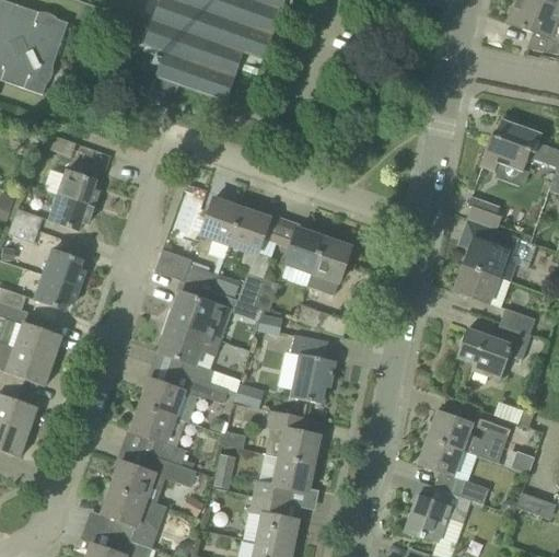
[(69,21),(57,18),(54,14),(49,12),(44,11),(39,11),(9,0),(0,0),(0,23),(3,30),(0,31),(0,78),(0,79),(44,93),(47,83),(50,79),(54,70),(54,64),(69,21)]
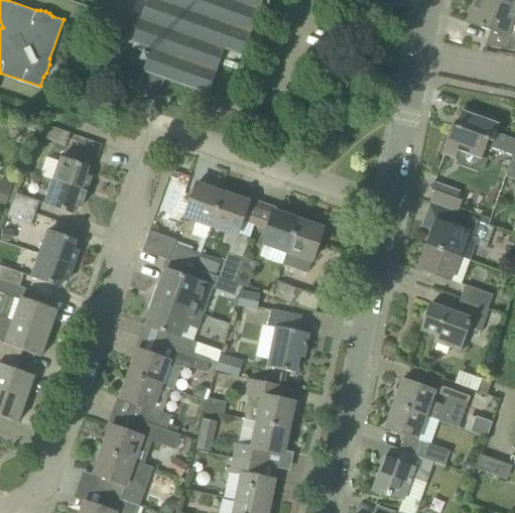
[(148,0),(132,45),(151,52),(141,81),(151,85),(155,74),(207,92),(223,46),(242,52),(260,0),(148,0)]
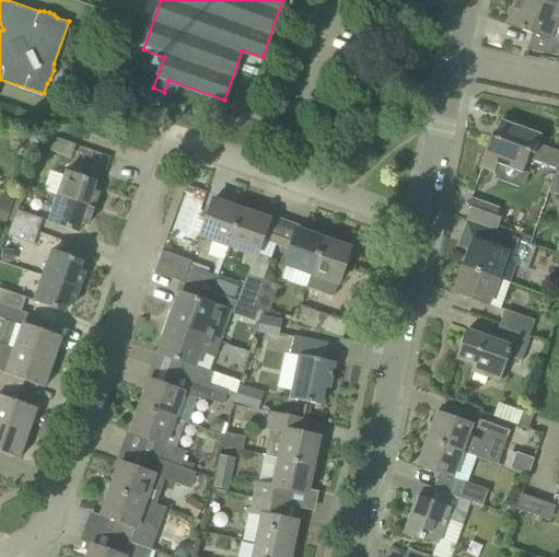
[(527,47),(557,53),(558,47),(558,39),(550,36),(556,21),(558,22),(558,6),(543,0),(516,0),(509,22),(535,32),(531,46),(528,45),(527,47)]
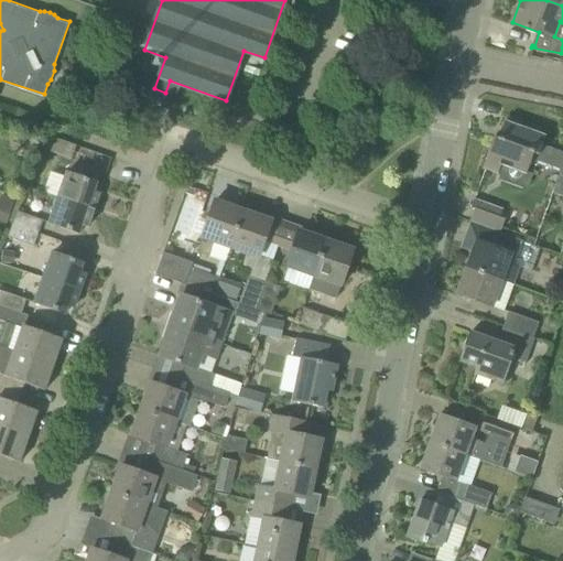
[(539,153),(545,135),(541,132),(542,129),(540,125),(532,121),(529,123),(527,128),(506,120),(502,129),(506,130),(502,139),(494,136),(484,165),(499,172),(502,162),(528,171),(534,151),(539,153)]
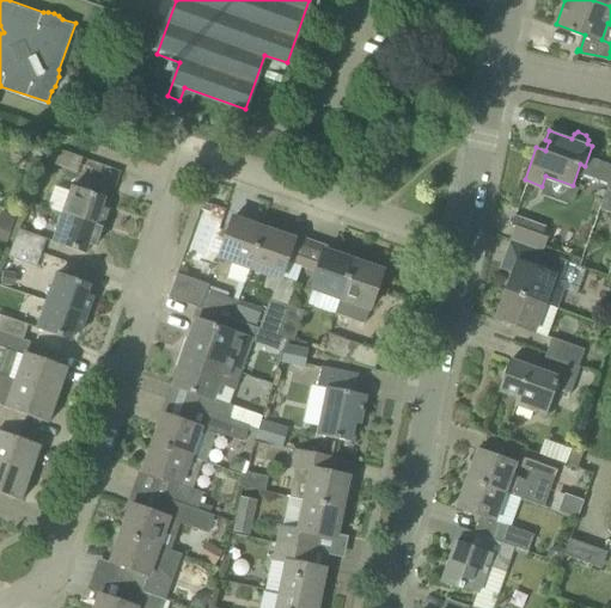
[(79,170),(84,157),(84,155),(55,146),(50,160),(79,170)]
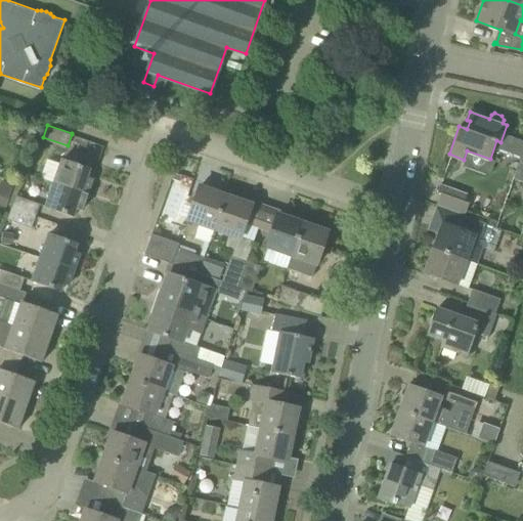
[(522,152),(521,157),(513,177),(522,181),(522,152)]
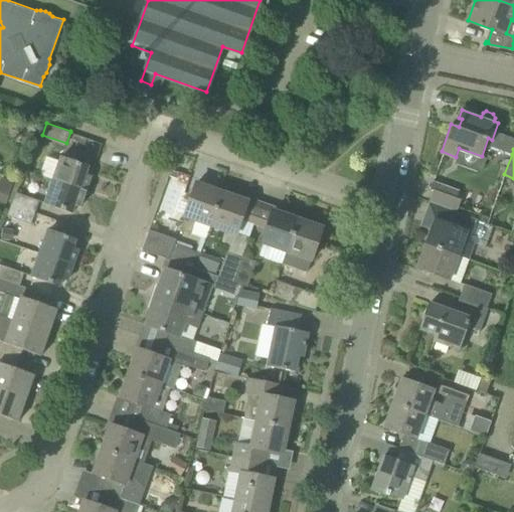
[(61,155),(53,178),(87,190),(92,175),(87,173),(89,165),(61,155)]
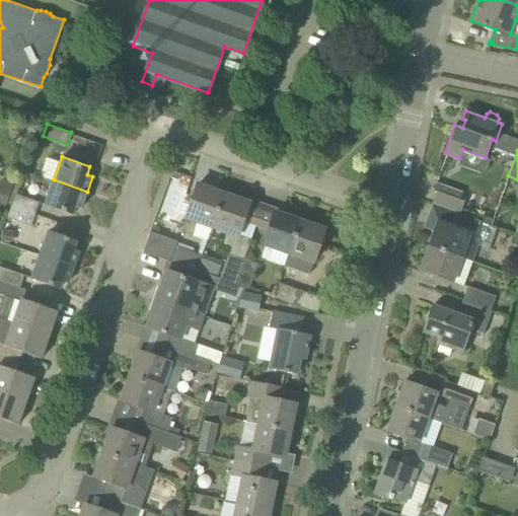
[(81,207),(87,192),(54,179),(46,203),(73,213),(76,205),(81,207)]
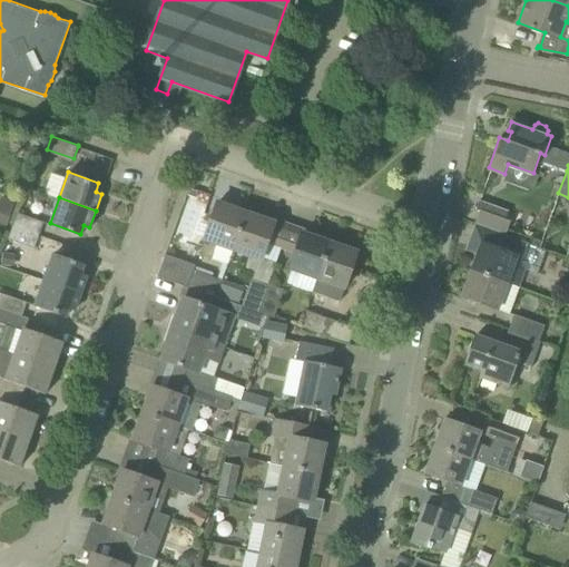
[(510,211),(480,199),(477,208),(480,209),(476,222),(507,234),(511,220),(507,218),(510,211)]
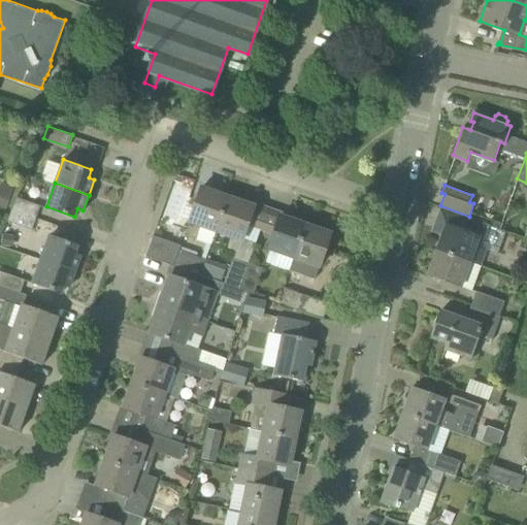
[(217,229),(228,196),(201,187),(190,220),(185,234),(196,238),(200,224),(217,229)]
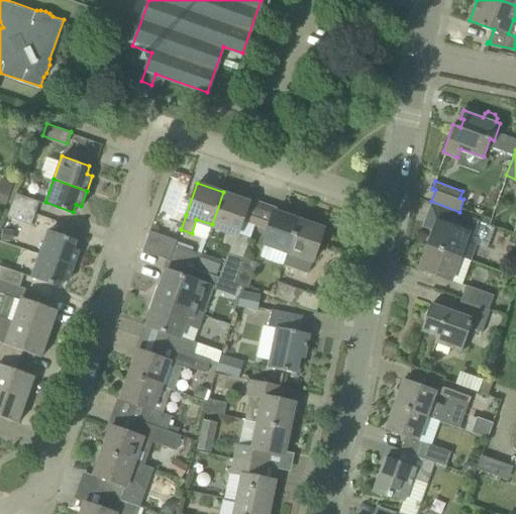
[(11,204),(35,212),(39,200),(15,192),(11,204)]
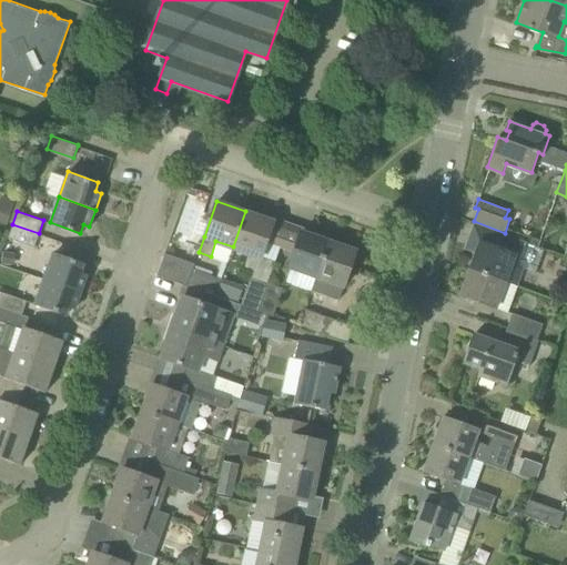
[(274,221),(245,211),(233,246),(249,252),(243,268),(252,271),(241,304),(250,308),(256,310),(266,281),(280,244),(267,240),(274,221)]
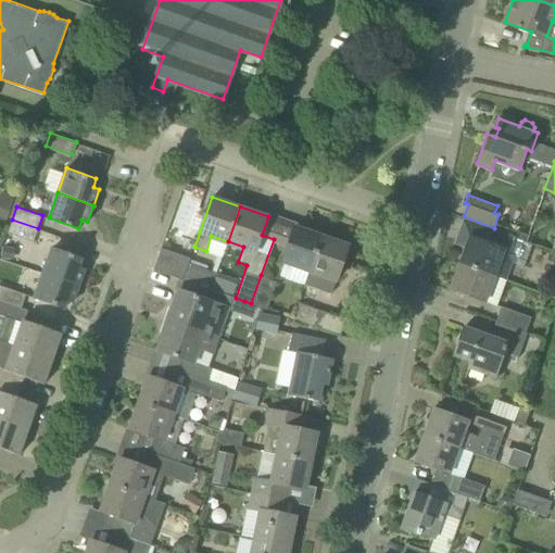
[(494,228),(464,216),(458,231),(470,236),(461,261),(495,274),(507,278),(513,263),(517,264),(527,239),(494,228)]
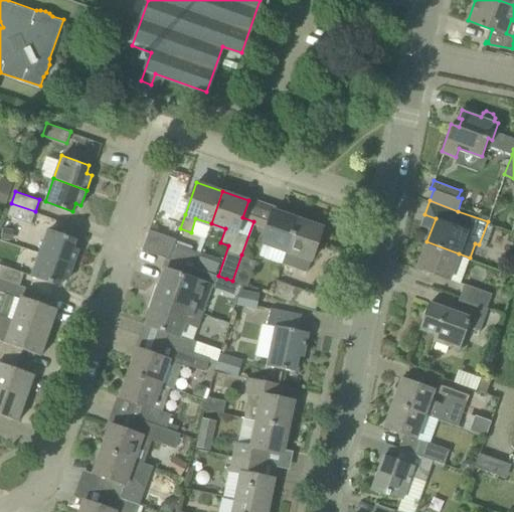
[(31,223),(35,211),(11,203),(7,216),(31,223)]
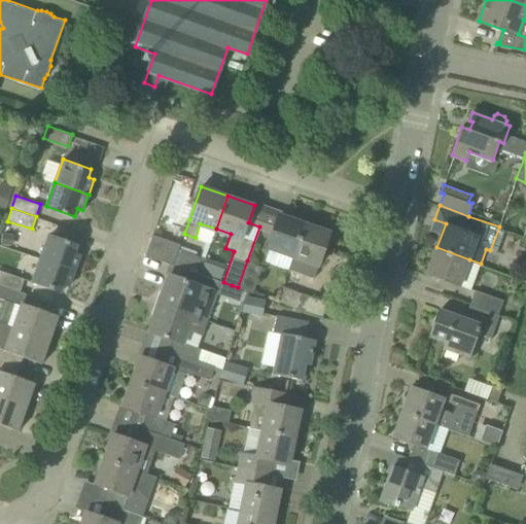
[(270,242),(295,251),(305,222),(280,214),(270,242)]
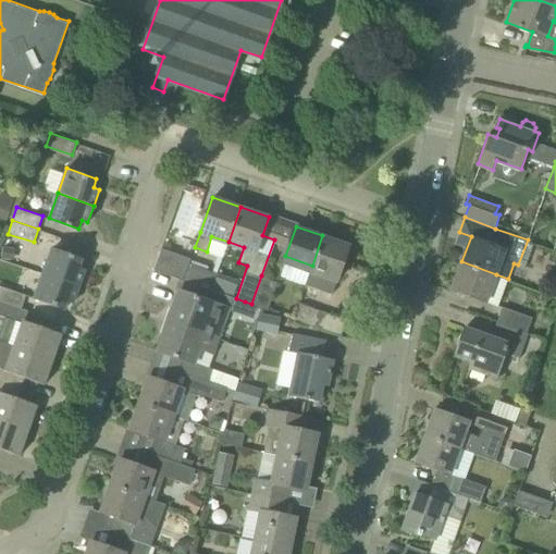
[(349,245),(322,235),(312,266),(306,283),(333,293),(349,245)]
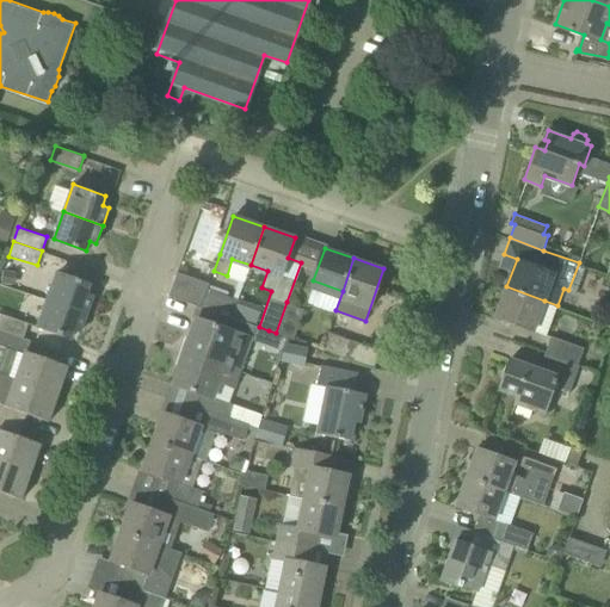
[(57,272),(47,299),(87,313),(93,295),(87,292),(91,283),(57,272)]
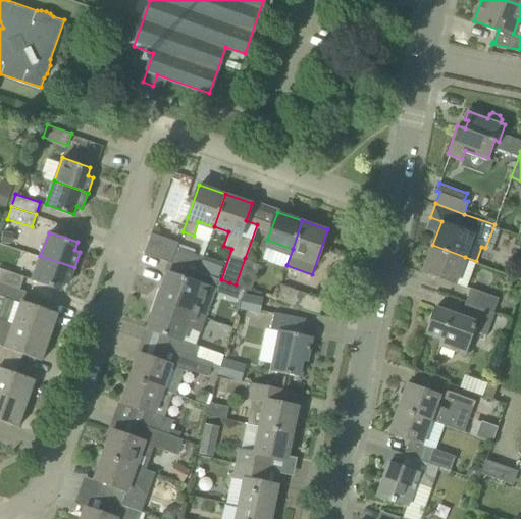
[(432,245),(423,270),(456,282),(465,257),(432,245)]
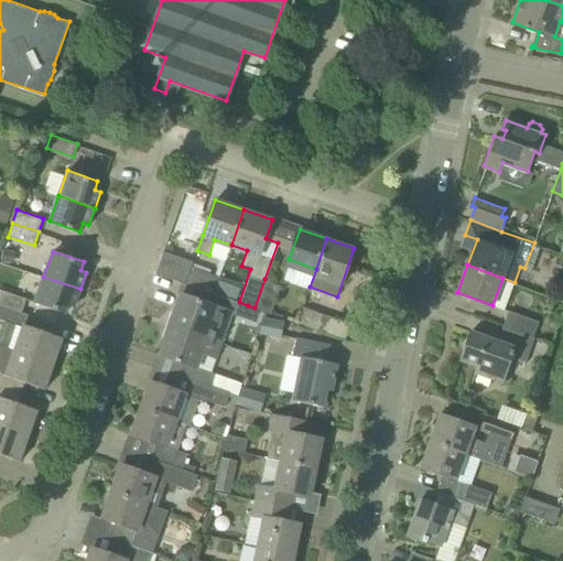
[(185,282),(206,291),(214,293),(220,277),(192,266),(185,282)]
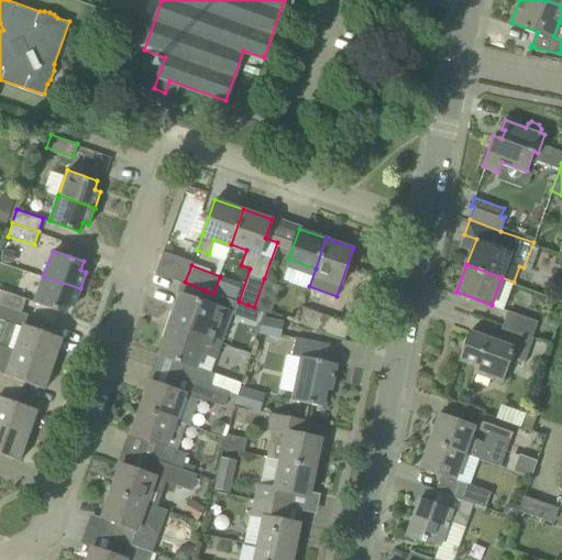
[(74,305),(80,288),(43,276),(34,302),(65,311),(68,303),(74,305)]
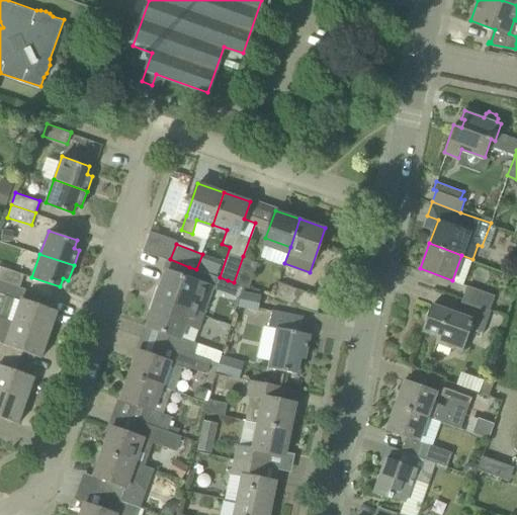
[(243,256),(234,282),(248,287),(257,261),(243,256)]
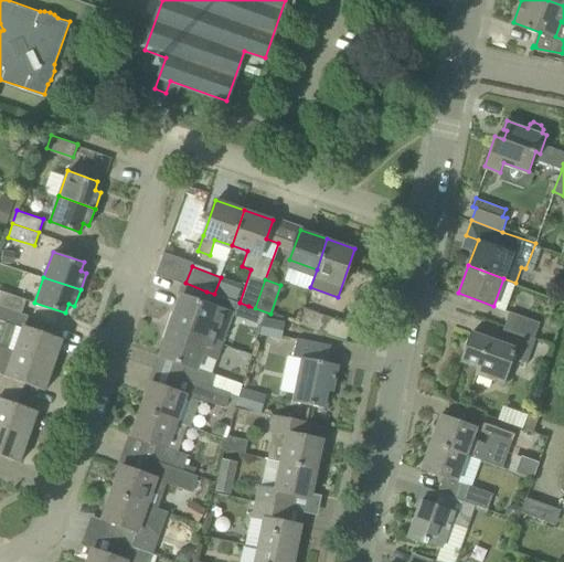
[(0,303),(23,311),(28,298),(0,288),(0,303)]
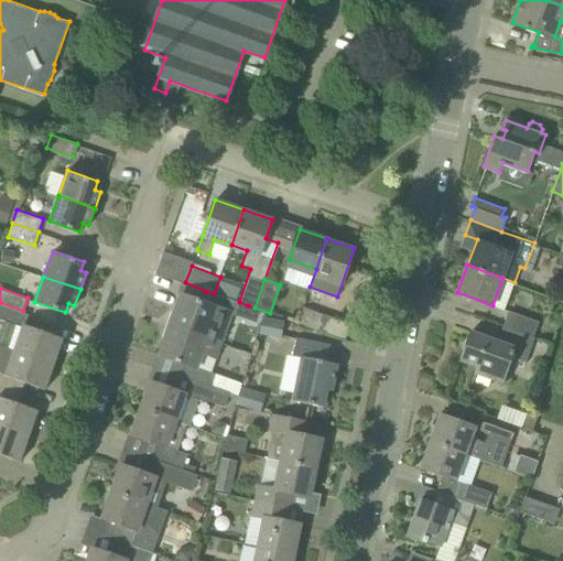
[(248,305),(239,302),(214,293),(206,291),(202,301),(182,293),(171,324),(222,341),(227,326),(225,326),(230,312),(245,316),(248,305)]
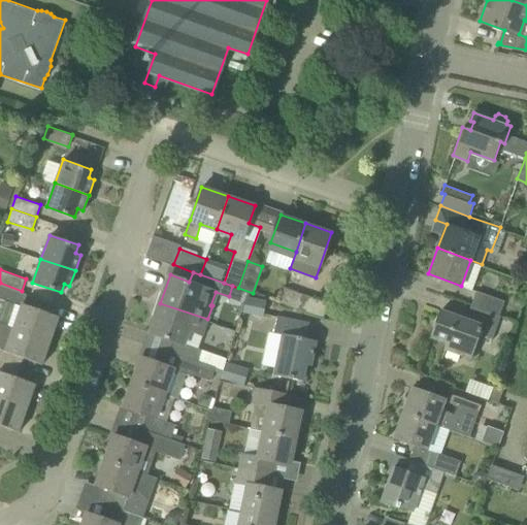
[(0,283),(0,298),(4,299),(17,303),(22,291),(0,283)]
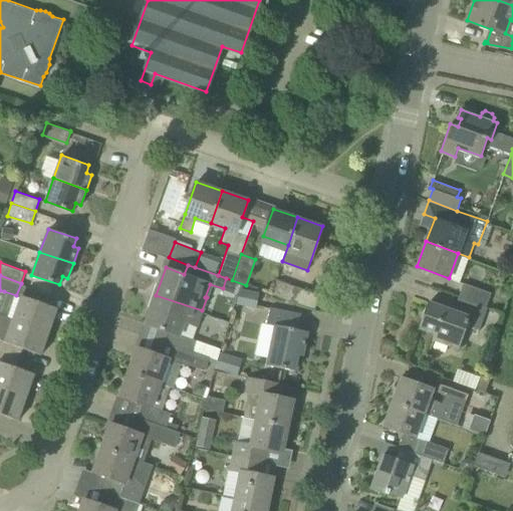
[(295,302),(300,287),(275,279),(270,293),(295,302)]
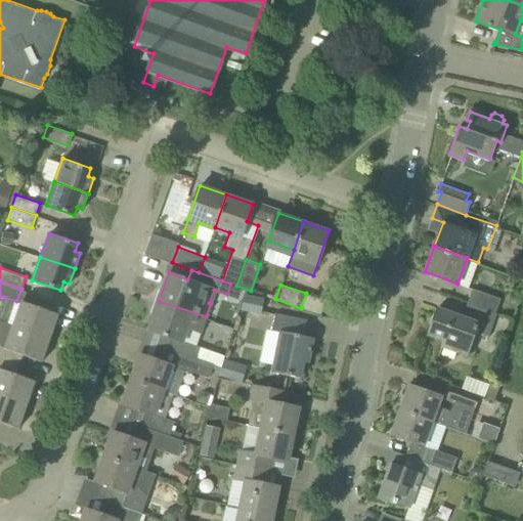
[(467,302),(475,305),(495,312),(500,298),(473,288),(467,302)]
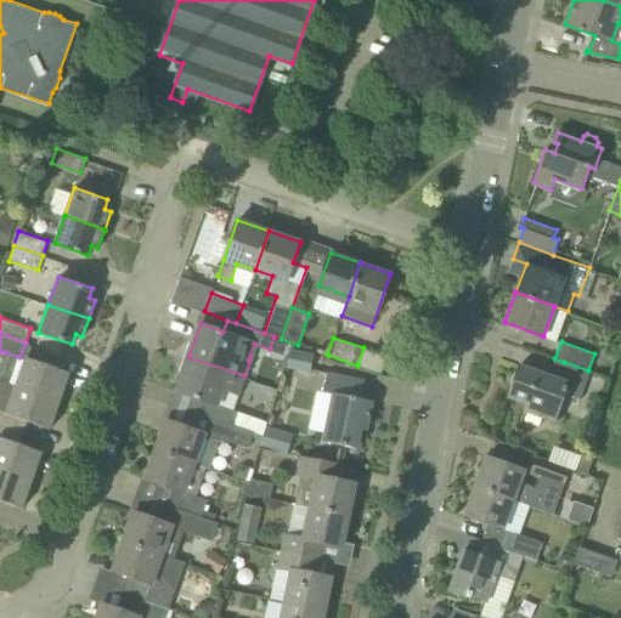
[(312,369),(316,351),(292,346),(288,364),(312,369)]
